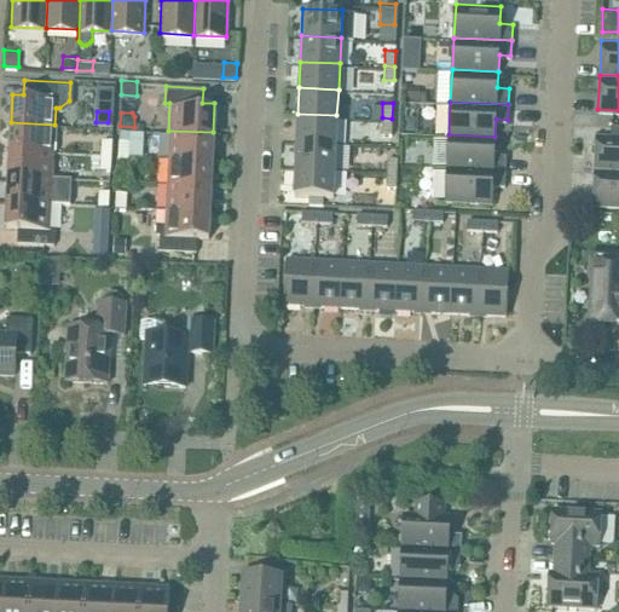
[(298,114),(296,139),(335,142),(336,115),(298,114)]
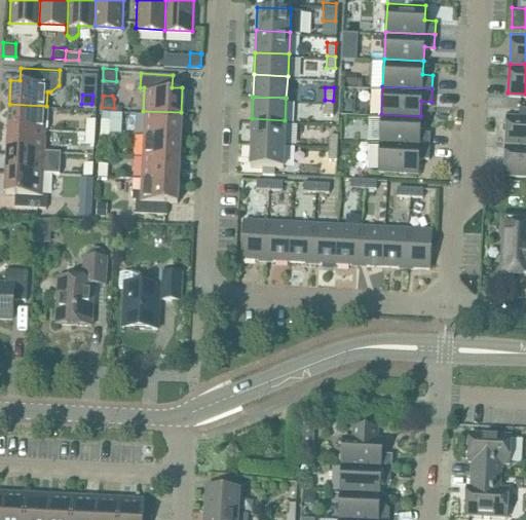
[(332,112),(333,101),(325,100),(324,112),(332,112)]
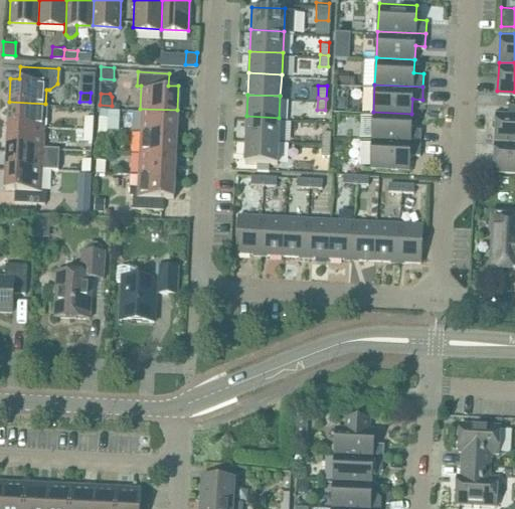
[(9,102),(8,123),(45,125),(45,104),(9,102)]
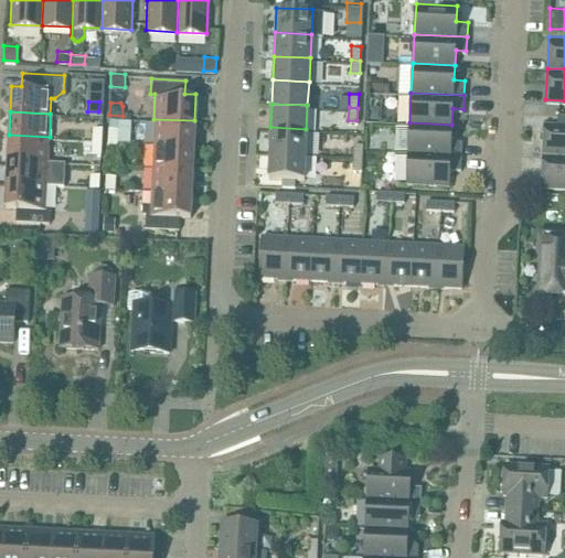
[(544,121),(543,153),(564,154),(564,113),(557,113),(557,122),(544,121)]
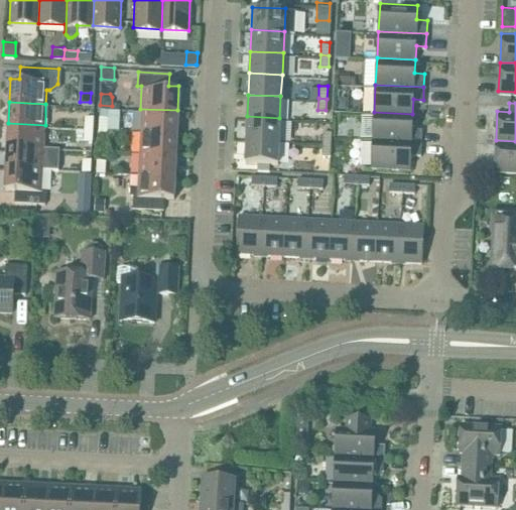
[(140,109),(139,130),(176,132),(177,110),(140,109)]
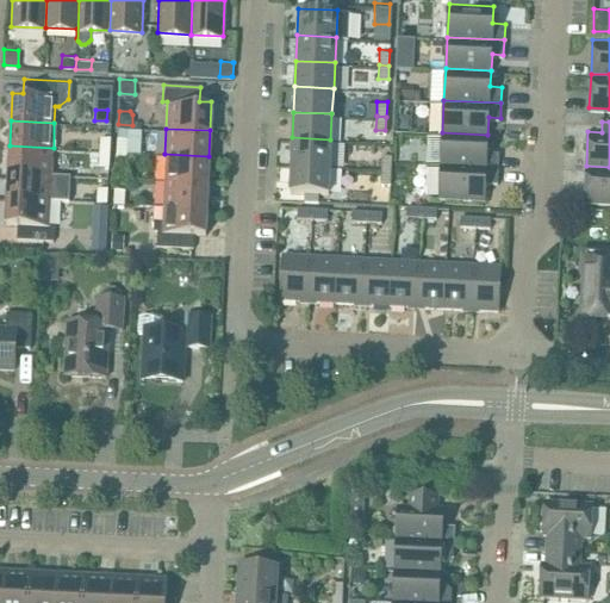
[(442,132),(440,163),(498,166),(498,150),(487,149),(487,135),(442,132)]
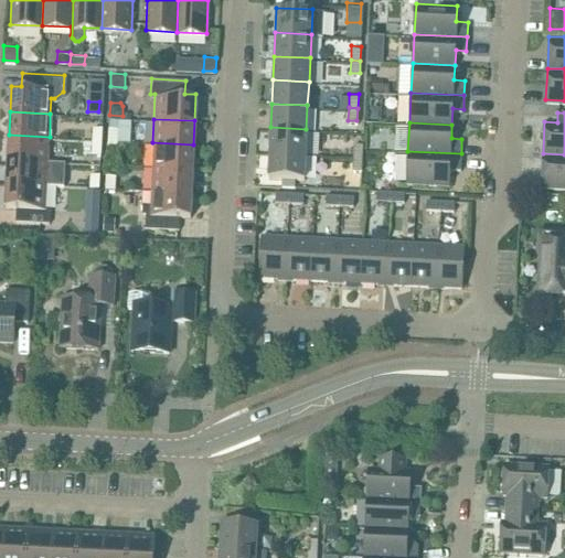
[(92,126),(91,139),(100,140),(102,126),(92,126)]
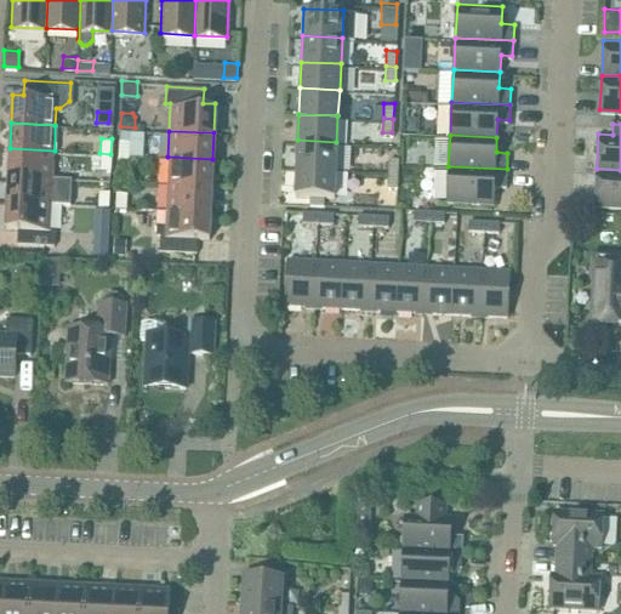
[(119,138),(118,154),(129,154),(130,140),(119,138)]
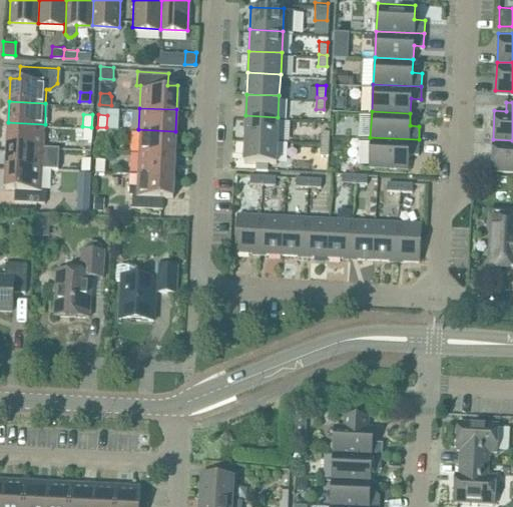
[(245,115),(244,137),(265,138),(277,139),(278,117),(245,115)]
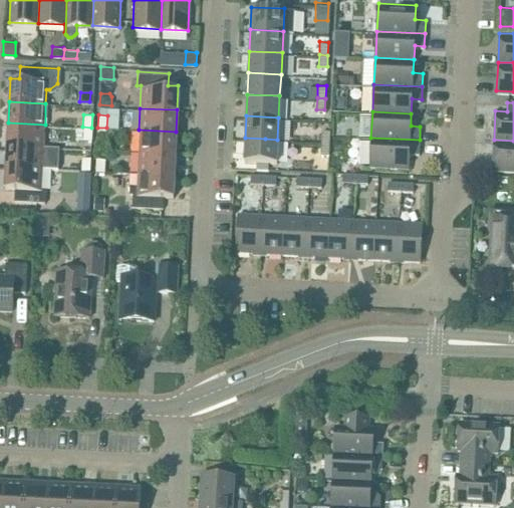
[(8,122),(7,144),(44,146),(45,124),(8,122)]
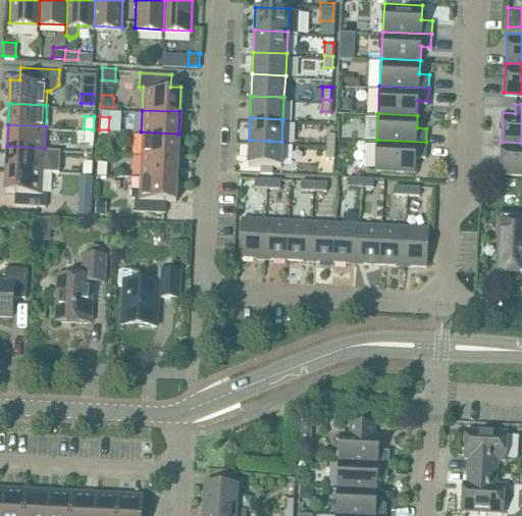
[(93,142),(93,130),(84,129),(84,141),(93,142)]
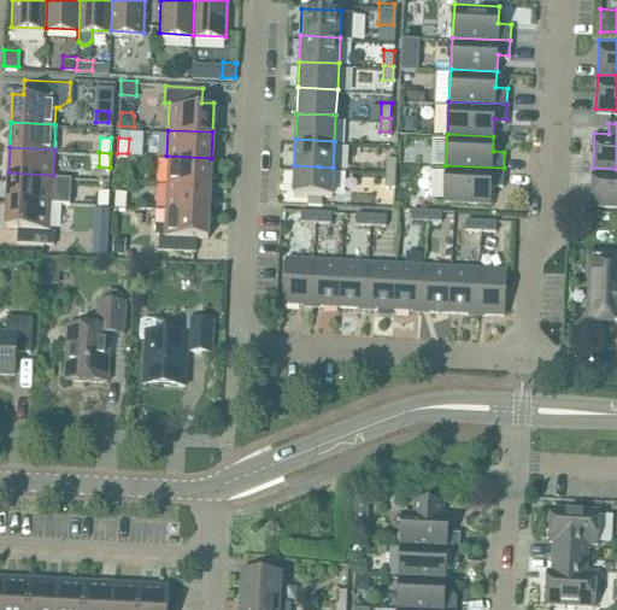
[(127,168),(128,153),(117,153),(116,168),(127,168)]
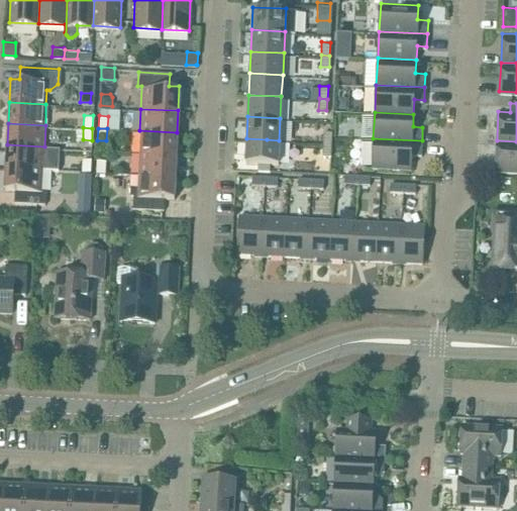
[(323,129),(322,142),(331,142),(331,129),(323,129)]
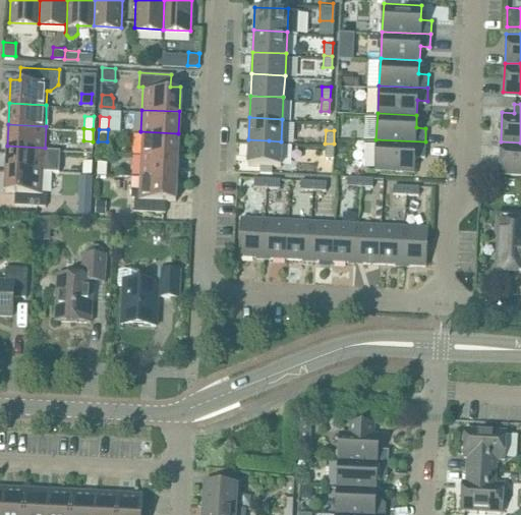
[(140,131),(139,153),(177,156),(178,133),(140,131)]
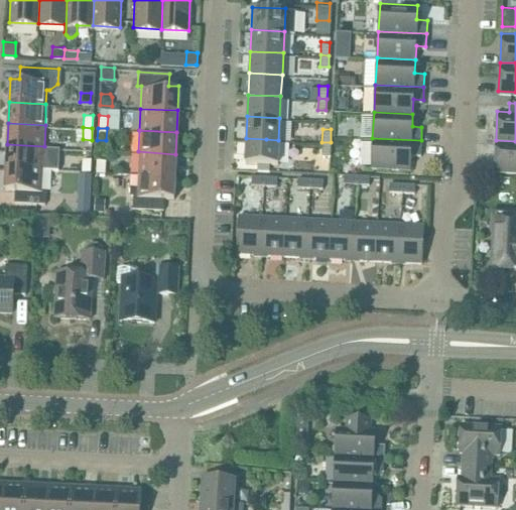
[(245,160),(259,160),(273,161),(277,161),(278,140),(266,139),(246,138),(245,160)]
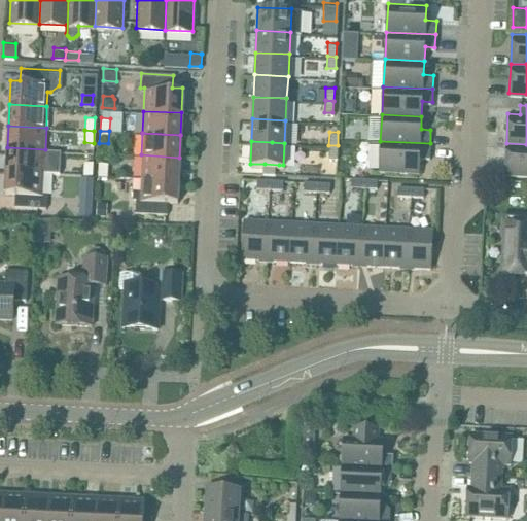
[(429,157),(430,143),(380,141),(379,169),(419,171),(419,155),(429,157)]
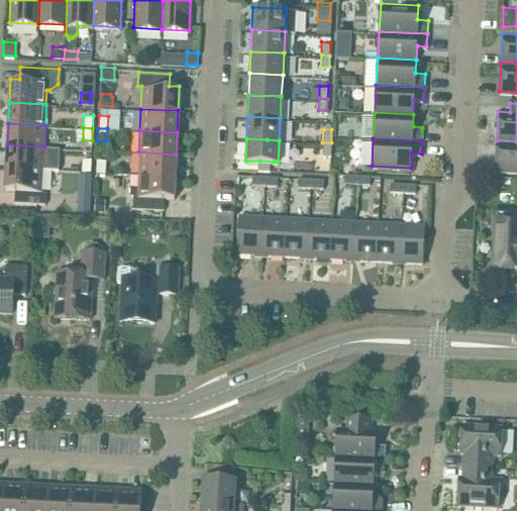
[(516,141),(497,140),(495,170),(516,170),(516,141)]
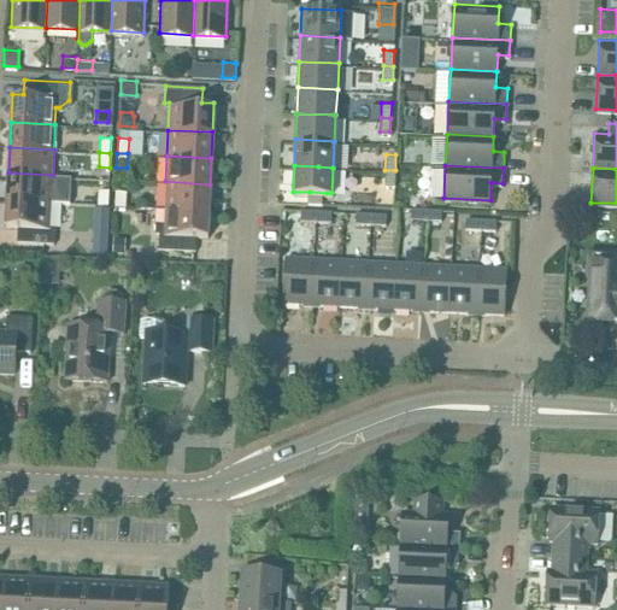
[(394,185),(395,170),(385,170),(385,183),(394,185)]
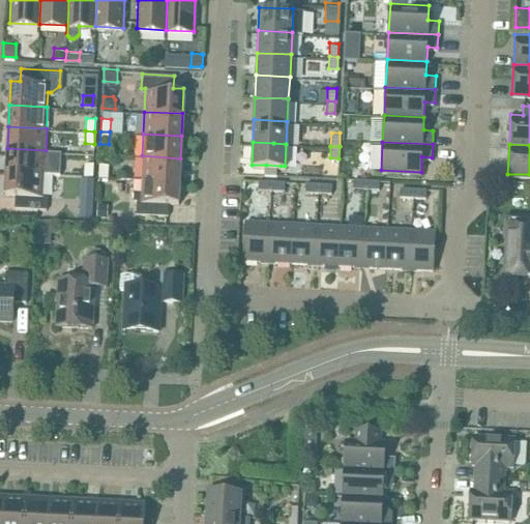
[(7,148),(6,171),(43,172),(45,172),(46,150),(7,148)]
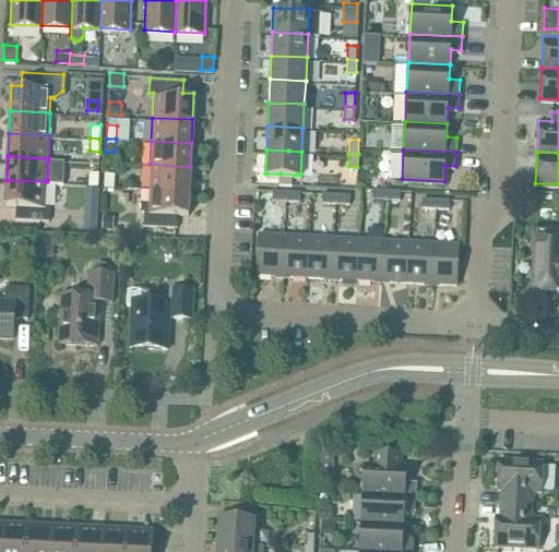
[(150,164),(149,187),(151,188),(189,189),(190,167),(150,164)]
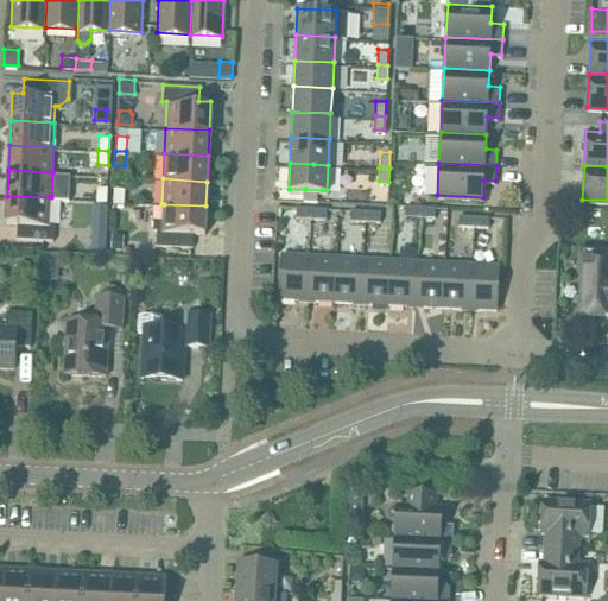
[(95,201),(106,201),(106,187),(96,185),(95,201)]
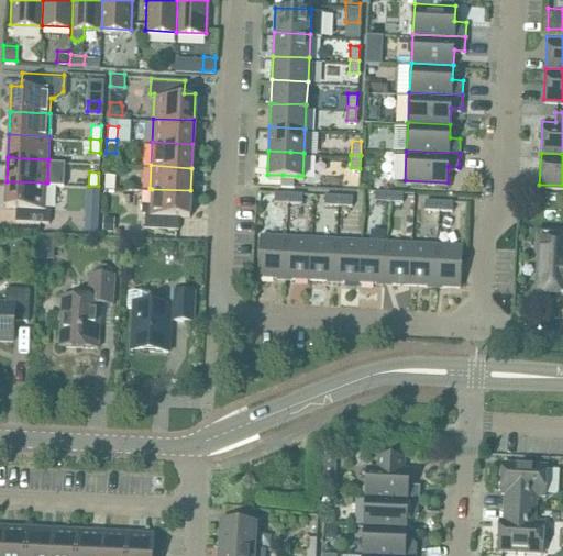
[(105,173),(103,186),(114,187),(114,173),(105,173)]
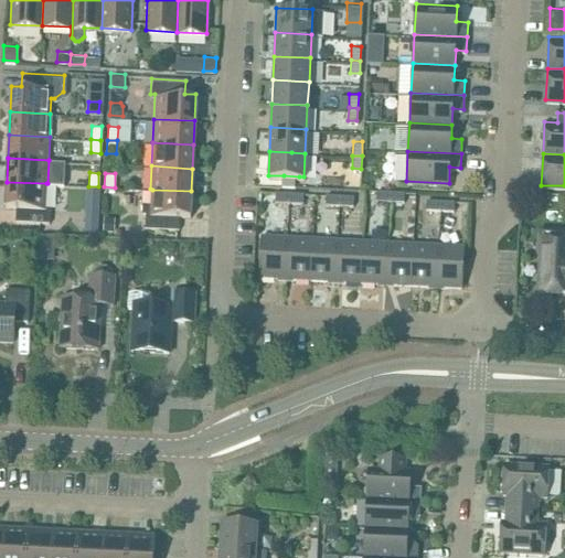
[(46,207),(48,183),(46,183),(7,182),(6,206),(17,207),(16,221),(50,222),(50,207),(46,207)]
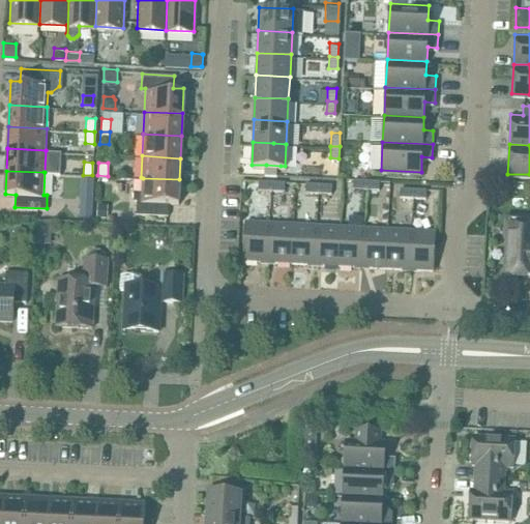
[(352,185),(365,186),(365,177),(353,176),(352,185)]
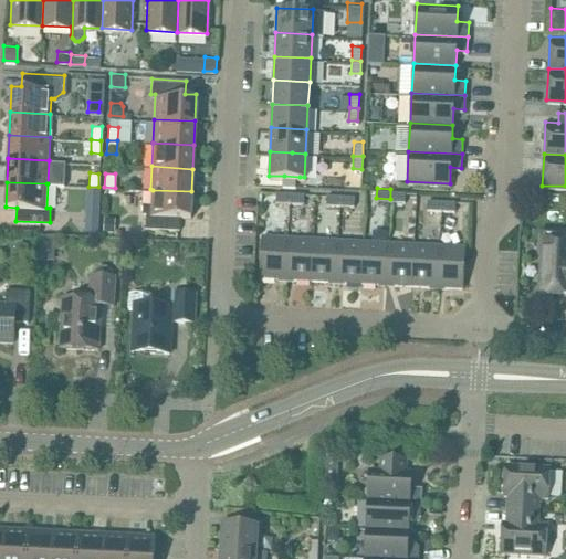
[(142,211),(146,211),(145,227),(179,228),(179,214),(190,215),(191,191),(153,190),(150,189),(150,202),(142,202),(142,211)]
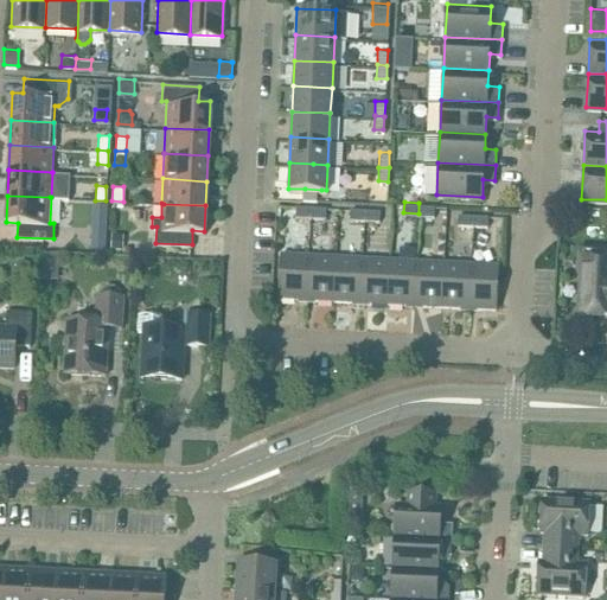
[(419,203),(419,214),(433,215),(434,204),(419,203)]
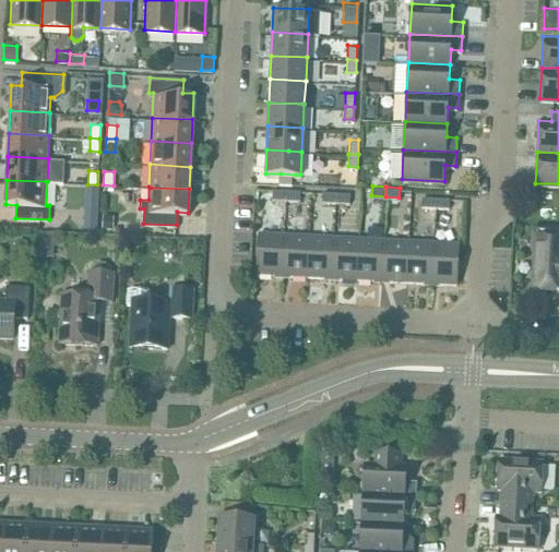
[(272,196),(286,198),(286,189),(272,188),(272,196)]
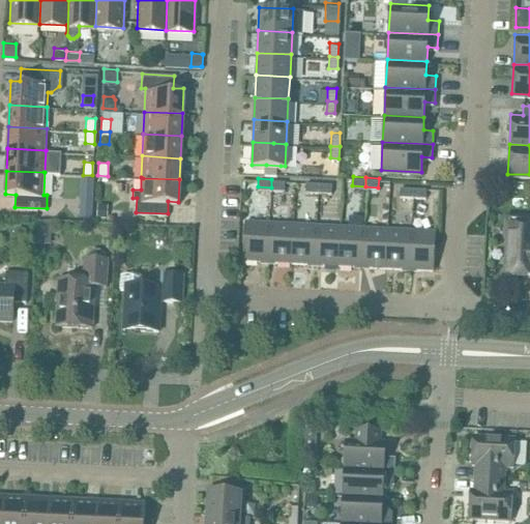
[(271,179),(271,187),(284,188),(284,179),(271,179)]
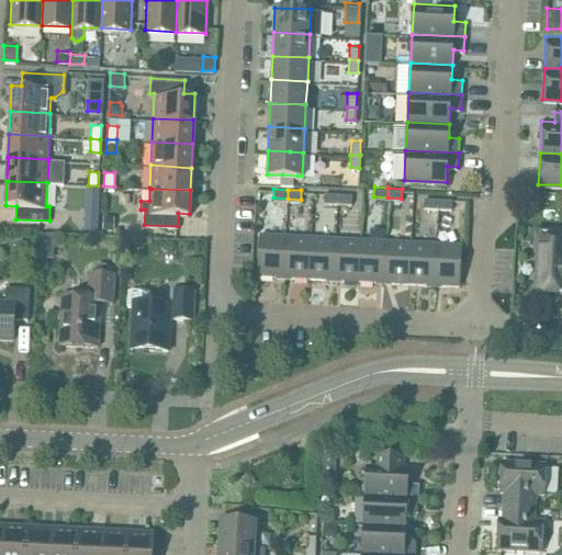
[(323,201),(337,202),(337,192),(324,191),(323,201)]
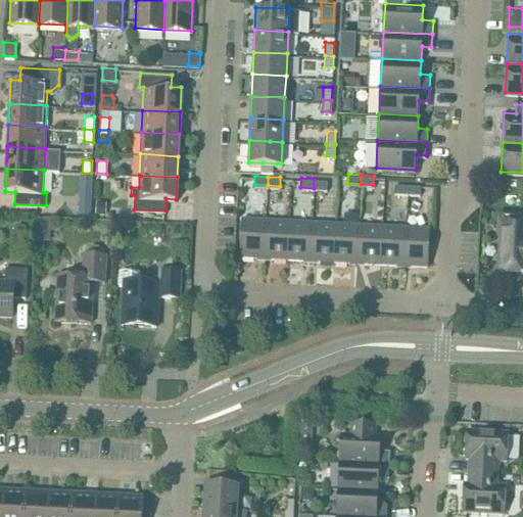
[(314,179),(314,188),(326,188),(327,180),(314,179)]
